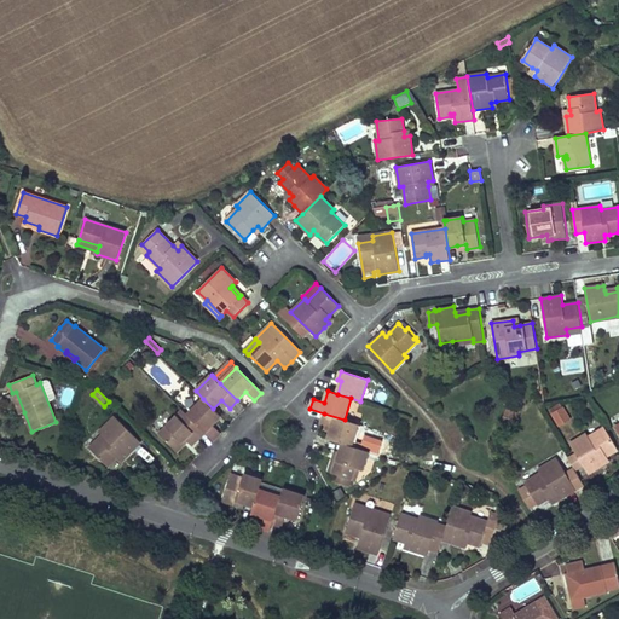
[(24,412),(16,392),(12,393),(21,414),(24,412)]
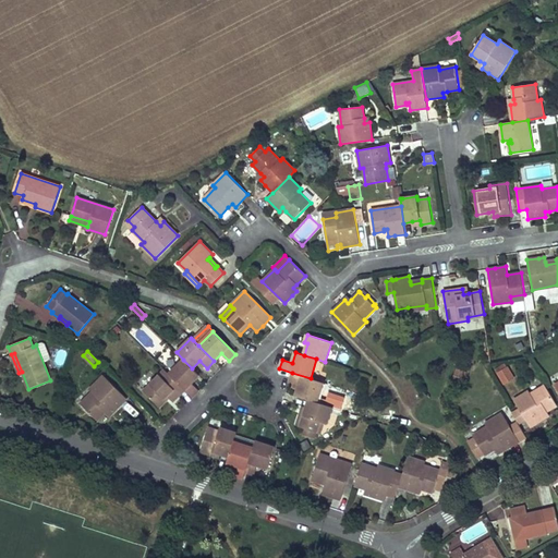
[(192,368),(183,360),(169,374),(184,390),(192,398),(198,391),(192,384),(199,376),(192,368)]
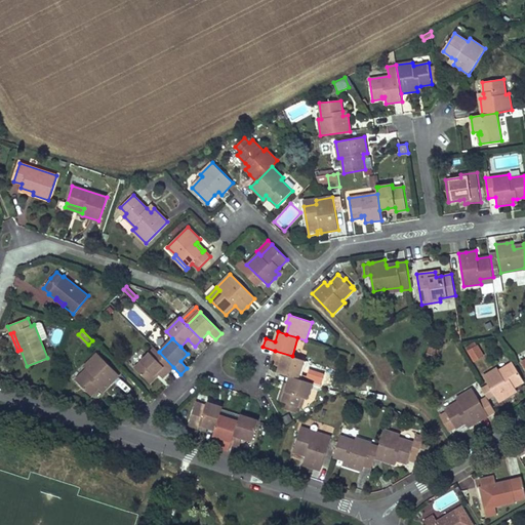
[(467,348),(469,351),(477,346),(475,342),(467,348)]
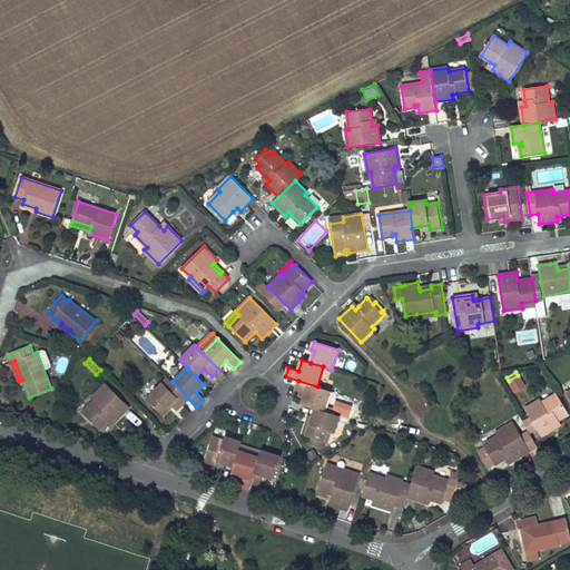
[(518,375),(509,381),(516,393),(526,386),(518,375)]
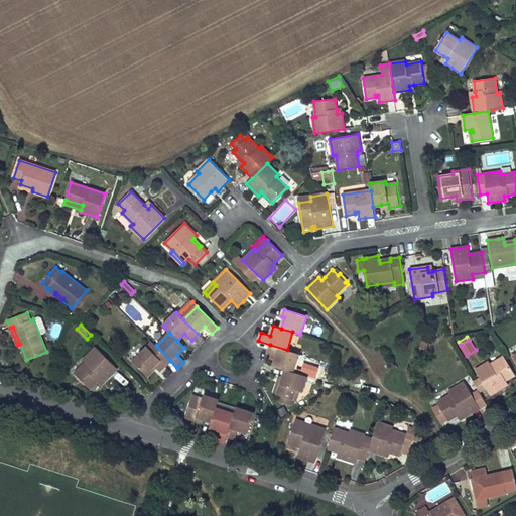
[(163,368),(170,361),(156,346),(152,342),(132,362),(147,377),(156,368),(159,372),(163,368)]
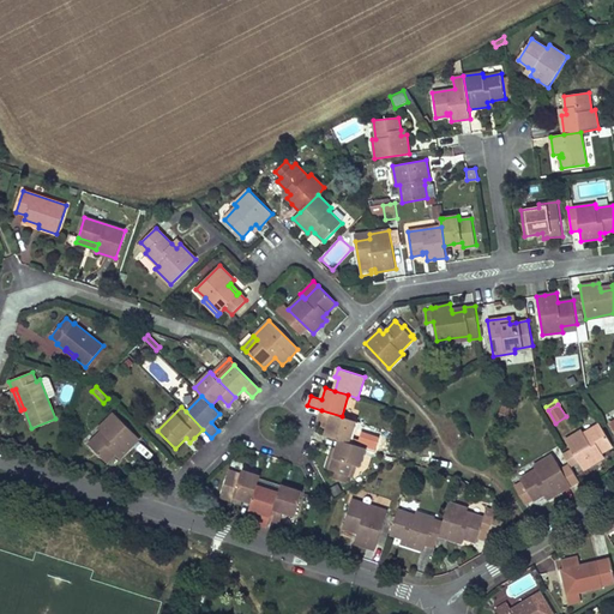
[(356,421),(342,416),(321,410),(319,420),(330,423),(326,435),(341,439),(349,443),(356,421)]
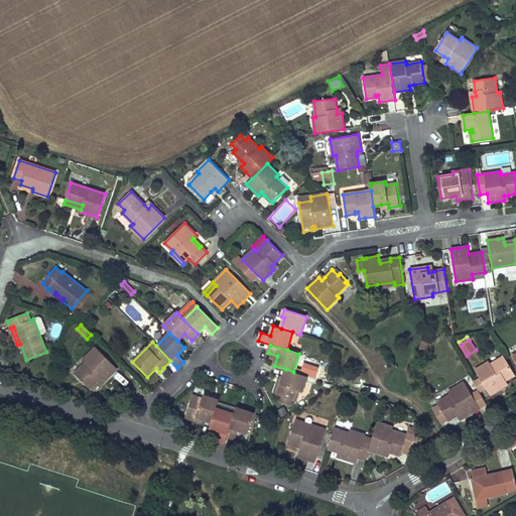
[(117,369),(96,348),(83,360),(86,363),(75,373),(90,388),(97,381),(101,378),(104,382),(112,374),(117,369)]
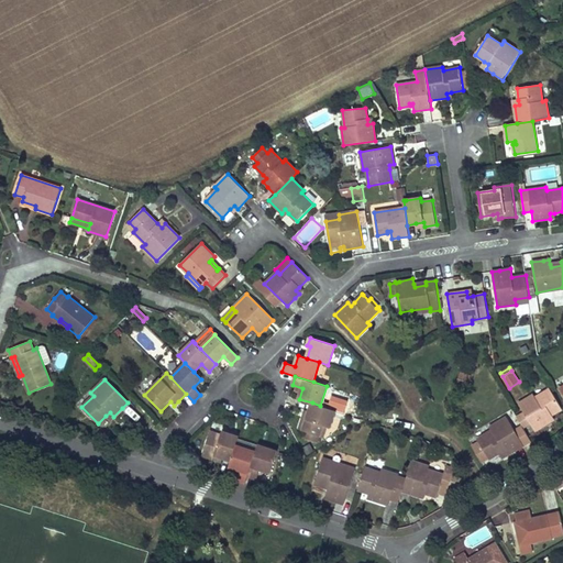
[(530,423),(534,431),(550,421),(548,418),(551,416),(562,409),(550,389),(536,397),(533,395),(518,404),(523,412),(530,423)]
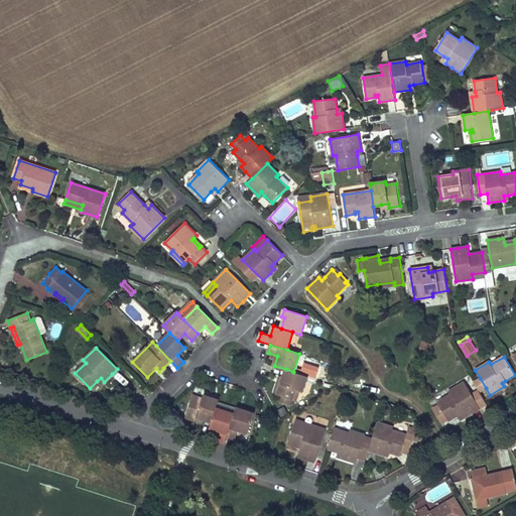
[(307,376),(293,372),(286,369),(281,384),(278,383),(275,393),(282,396),(280,401),(290,405),(292,399),(296,400),(299,390),(302,392),(307,376)]
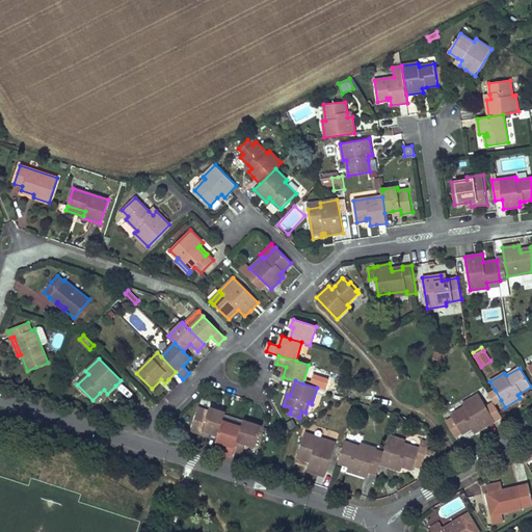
[(495,404),(501,400),(495,390),(487,394),(494,403),(495,404)]
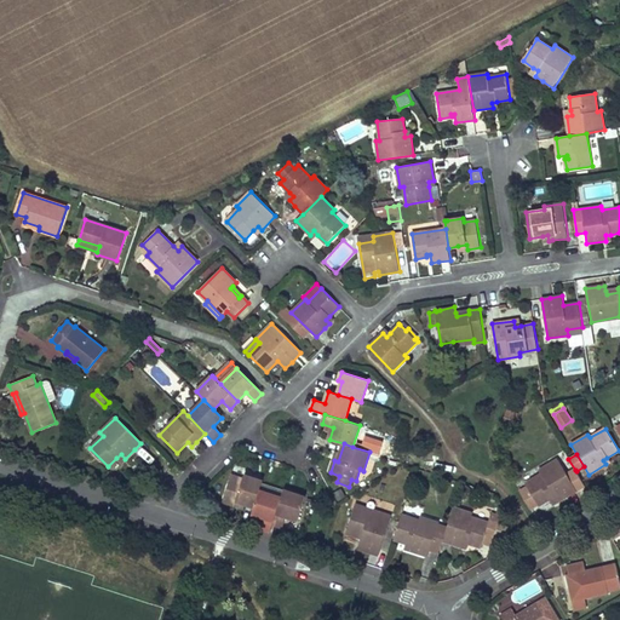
[(567,475),(558,459),(539,471),(541,475),(526,484),(528,487),(520,492),(530,510),(538,505),(539,506),(550,499),(555,497),(558,503),(585,486),(577,471),(575,470),(567,475)]
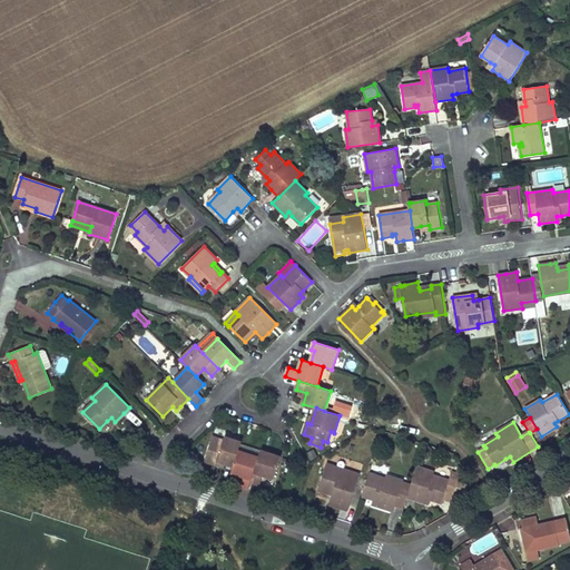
[(242,444),(242,442),(225,438),(224,441),(213,438),(205,461),(217,465),(218,461),(226,463),(234,467),(242,444)]
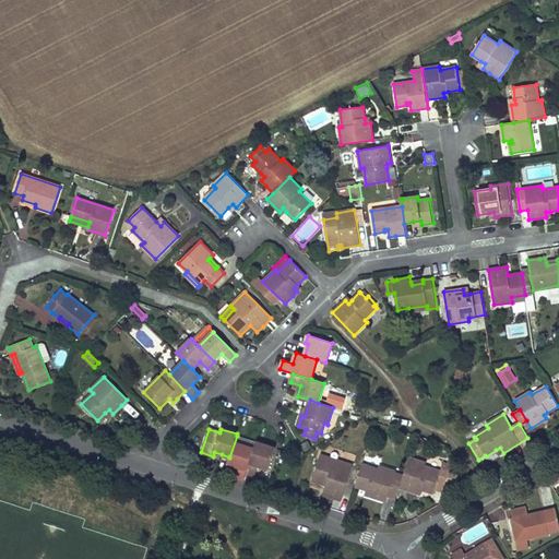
[(237,436),(229,458),(227,464),(238,467),(234,478),(244,480),(246,473),(257,442),(237,436)]
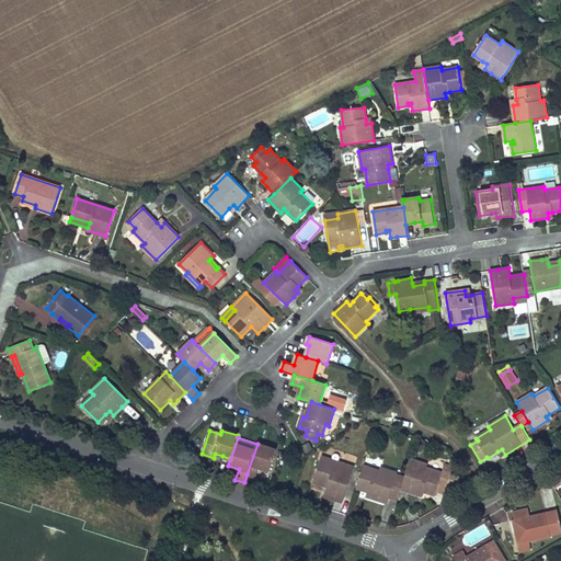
[(276,450),(258,444),(247,474),(256,478),(259,468),(270,471),(276,450)]
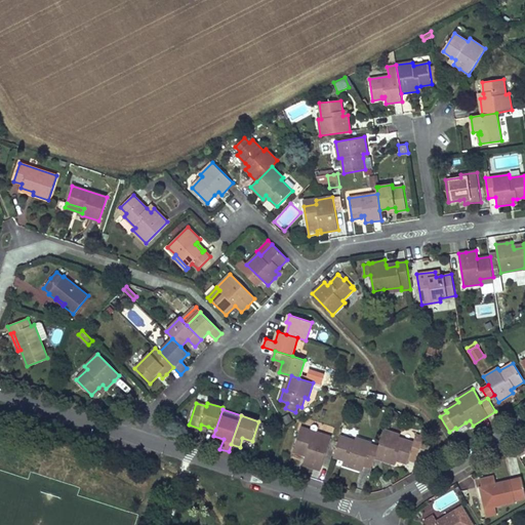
[(400,435),(385,430),(378,448),(376,455),(375,457),(392,462),(393,458),(397,459),(407,463),(409,459),(416,461),(419,452),(422,443),(425,437),(416,435),(413,442),(399,438),(400,435)]
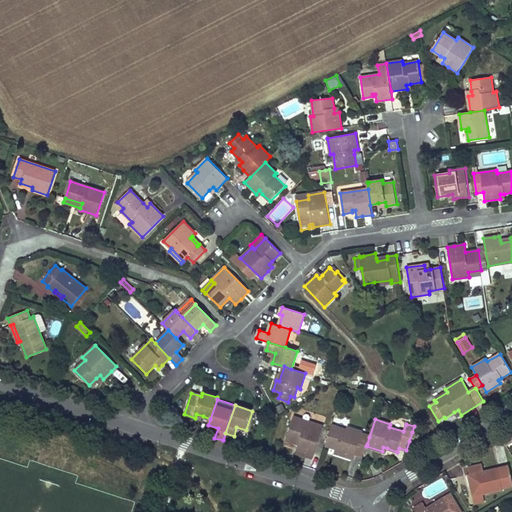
[(313,458),(323,426),(306,421),(305,425),(292,421),(286,440),(298,444),(296,453),(303,455),(313,458)]
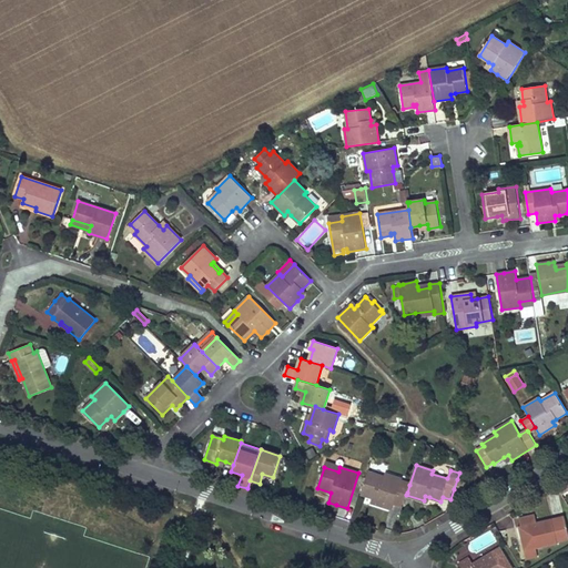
[(384,477),(368,472),(361,494),(372,498),(377,499),(375,504),(383,506),(393,509),(394,505),(398,490),(407,493),(409,485),(402,482),(402,479),(385,474),(384,477)]
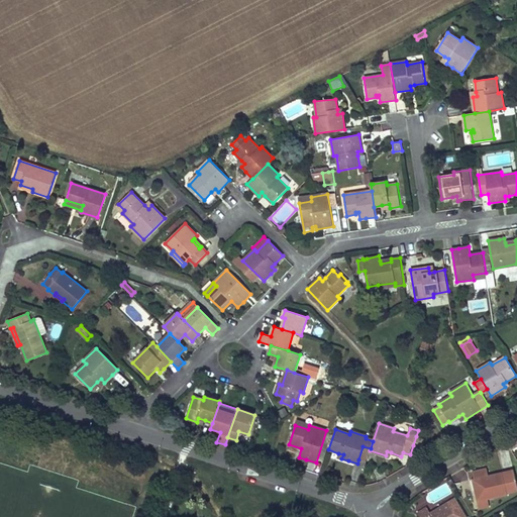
[(425,439),(416,436),(413,445),(422,448),(425,439)]
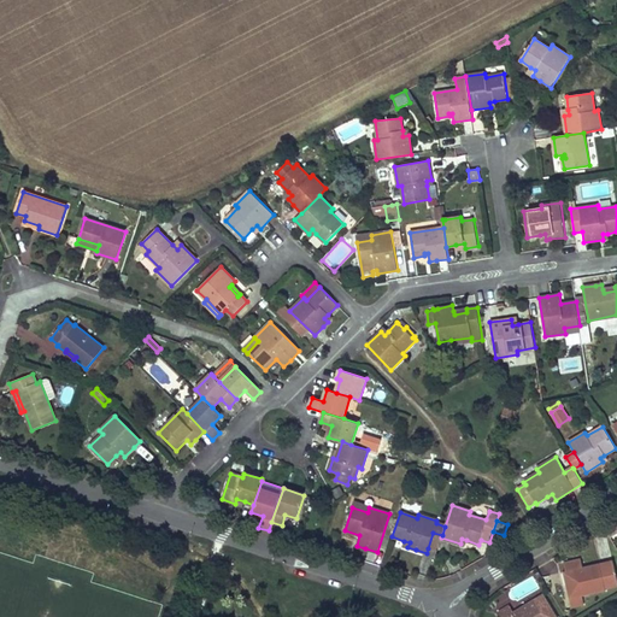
[(442,535),(433,533),(428,548),(436,551),(441,538),(442,535)]
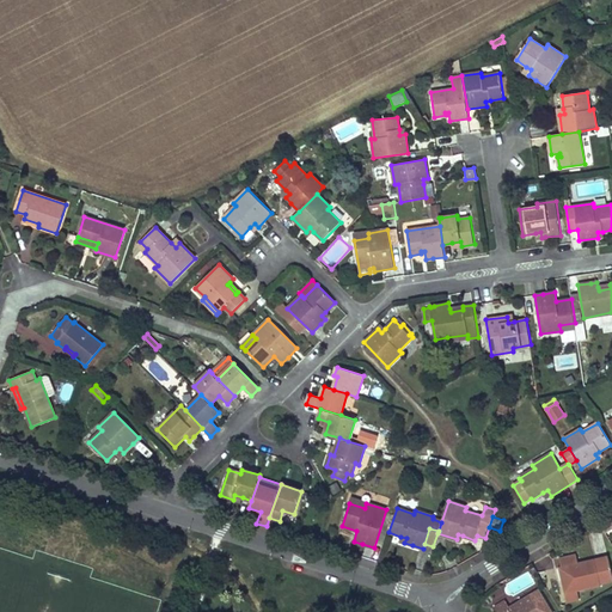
[(611,581),(611,573),(609,556),(579,563),(576,554),(560,558),(562,568),(565,567),(568,579),(562,580),(568,603),(580,599),(577,591),(601,586),(601,585),(611,581)]
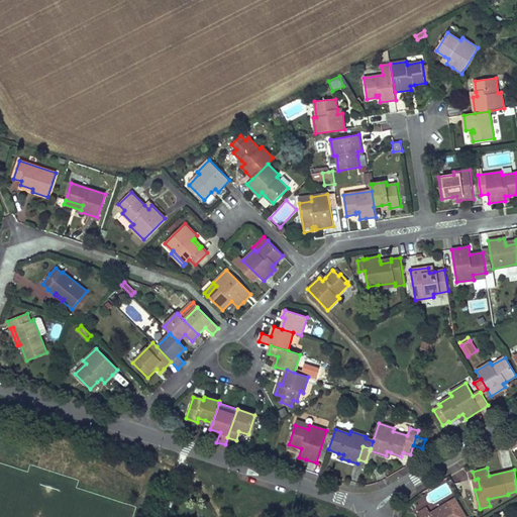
[(432,500),(450,495),(447,486),(430,490),(432,500)]
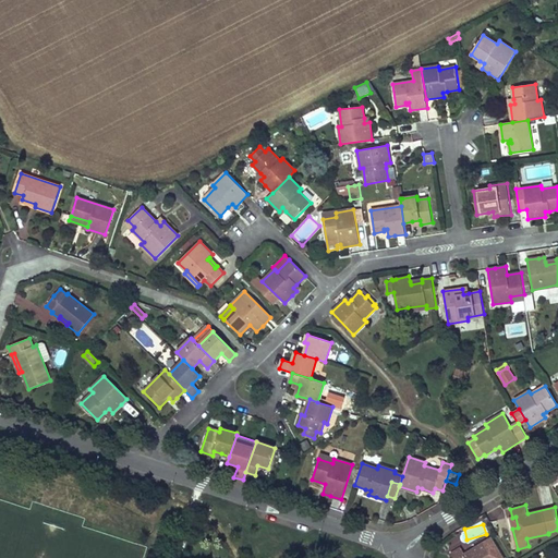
[(501,557),(490,538),(464,554),(458,557),(501,557)]
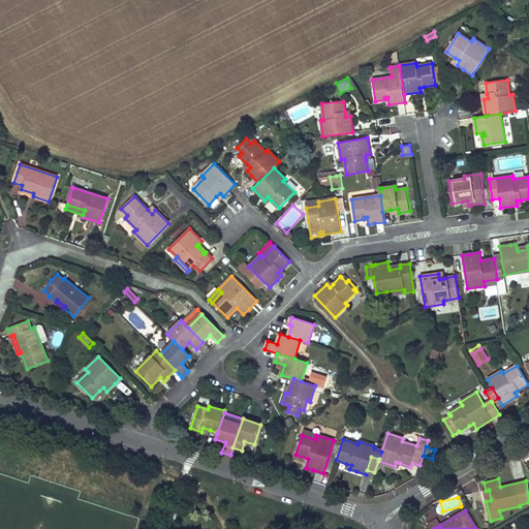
[(428,525),(430,528),(434,528),(440,525),(437,519),(428,525)]
